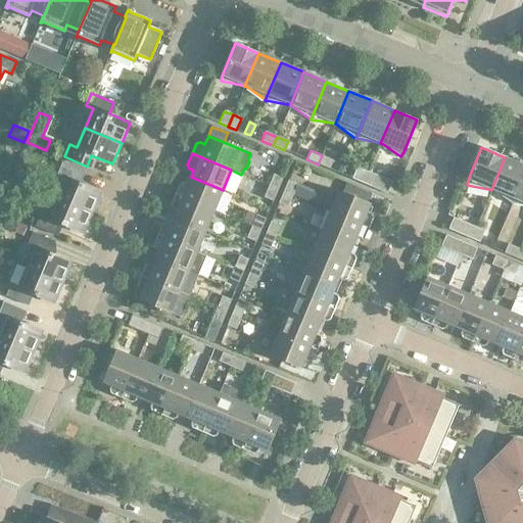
[(333,160),(322,155),(318,164),(329,170),(333,160)]
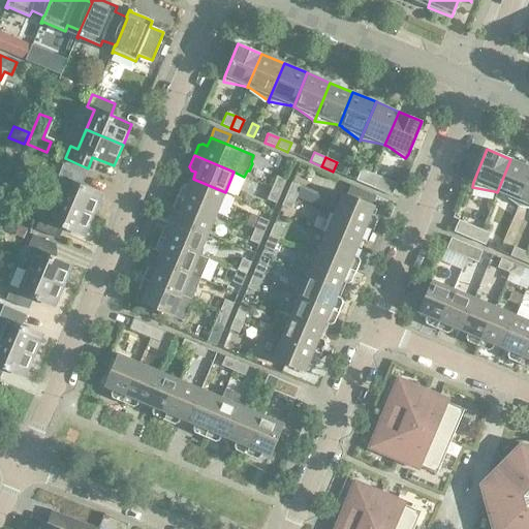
[(528,178),(528,166),(510,159),(497,192),(499,193),(517,206),(517,207),(518,207),(528,178)]
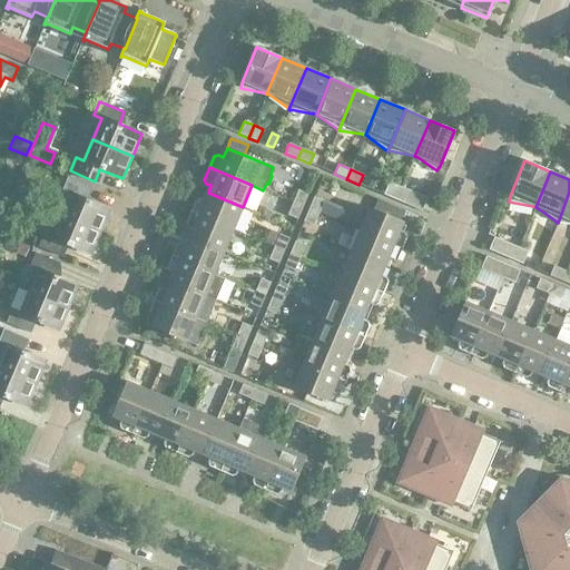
[(69,194),(60,215),(100,233),(109,209),(87,199),(91,187),(67,177),(61,190),(69,194)]
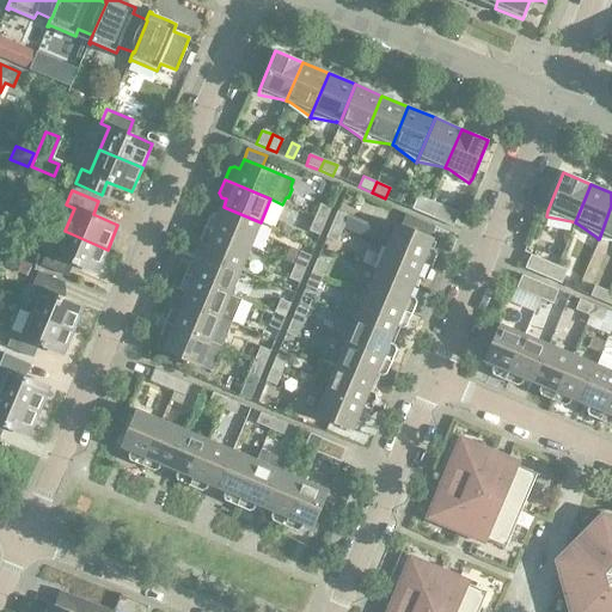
[(417,195),(411,209),(424,215),(430,201),(417,195)]
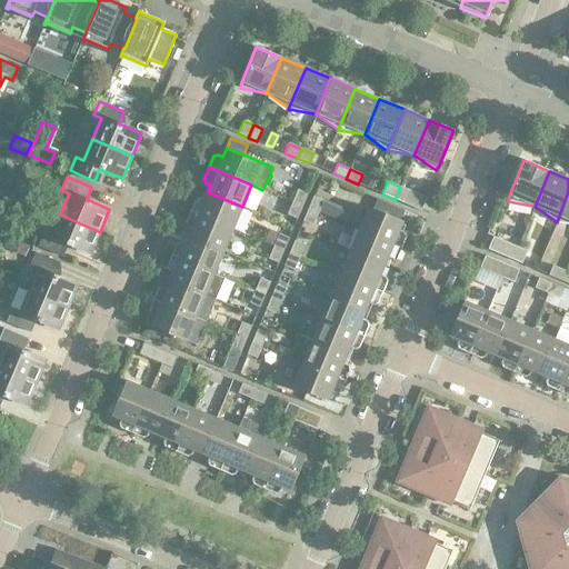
[(426,198),(400,187),(395,200),(420,210),(426,198)]
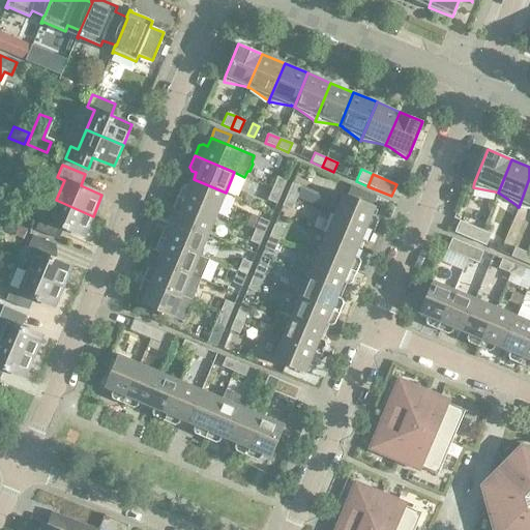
[(276,177),(272,188),(282,193),(286,180),(276,177)]
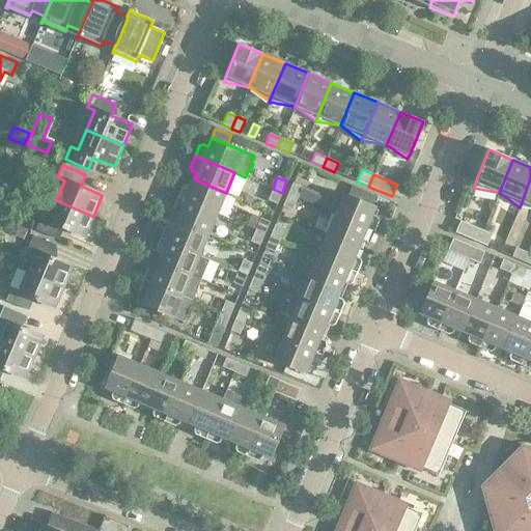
[(530,178),(520,207),(530,208),(530,178)]
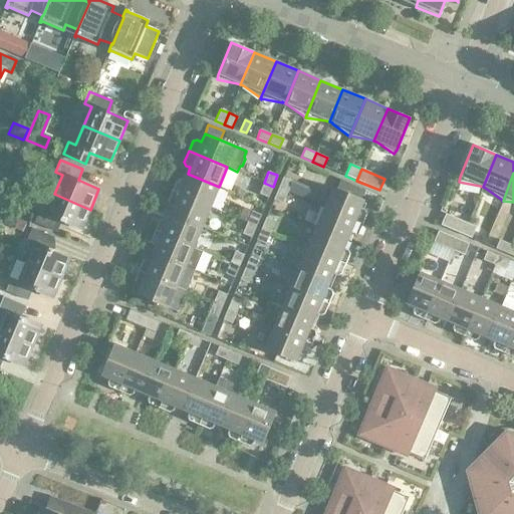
[(219,187),(188,174),(185,181),(180,179),(176,181),(172,191),(210,207),(219,187)]
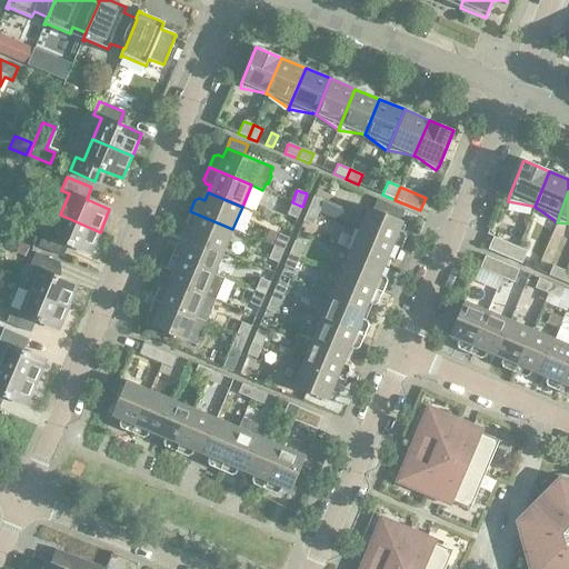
[(323,200),(313,197),(308,209),(318,213),(323,200)]
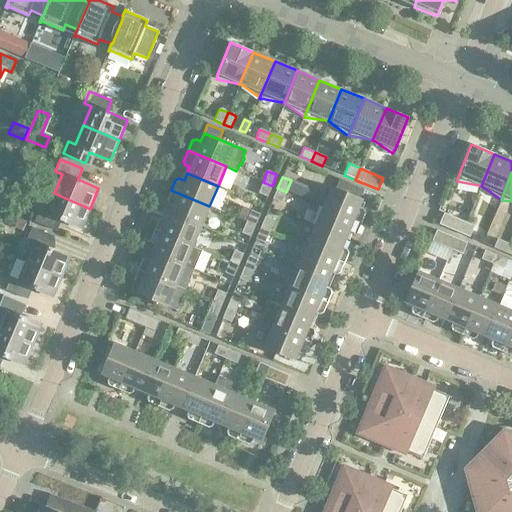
[(272,186),(263,182),(258,193),(267,197),(272,186)]
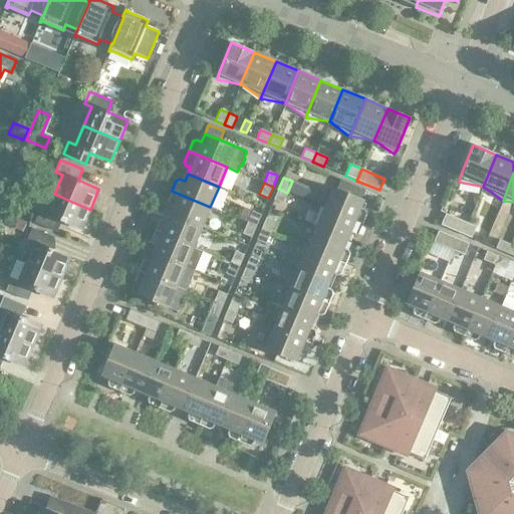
[(332,188),(323,208),(362,224),(366,214),(364,210),(360,208),(363,201),(332,188)]
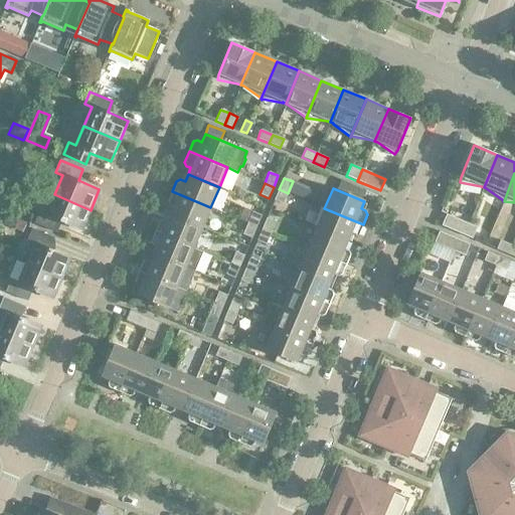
[(288,193),(279,189),(274,200),(283,204),(288,193)]
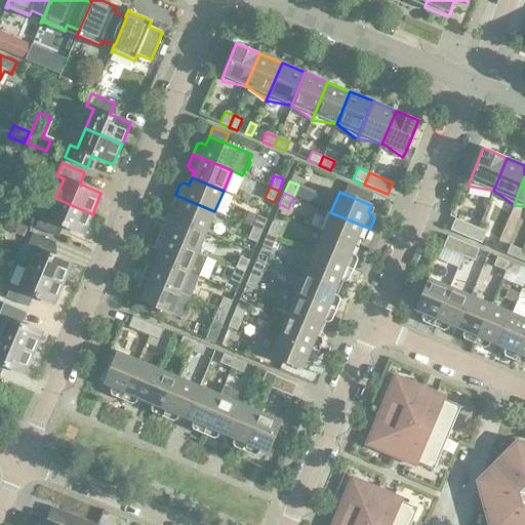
[(214,211),(175,195),(171,205),(172,209),(177,211),(174,218),(206,232),(214,211)]
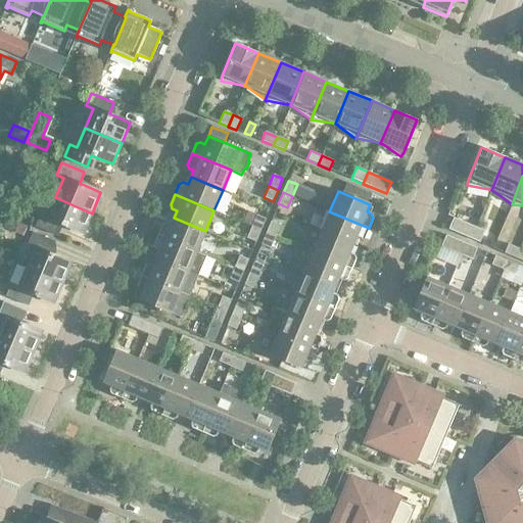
[(92,214),(55,197),(47,218),(40,215),(35,227),(57,236),(62,225),(83,234),(92,214)]
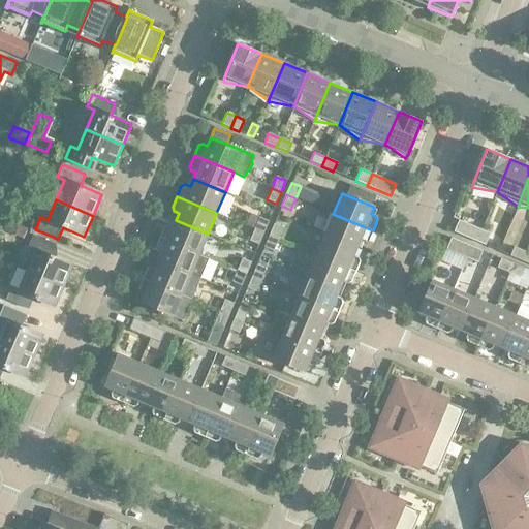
[(373,230),(333,214),(324,235),(356,248),(360,241),(364,243),(368,242),(373,230)]
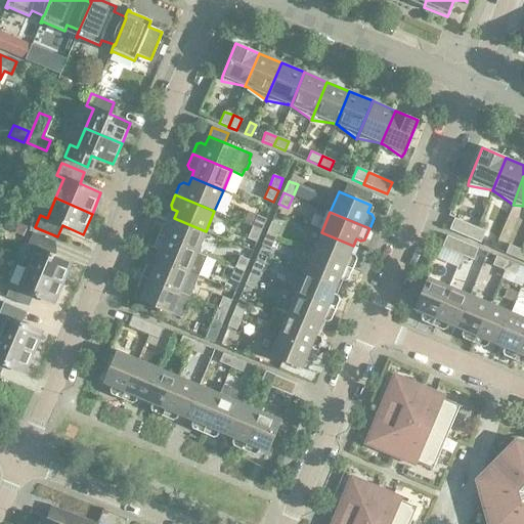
[(257,215),(252,227),(261,230),(265,219),(257,215)]
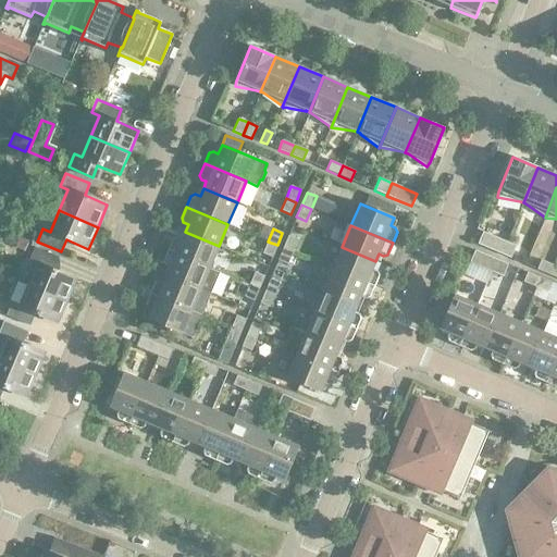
[(219,246),(185,232),(182,239),(176,237),(172,239),(168,250),(209,268),(219,246)]
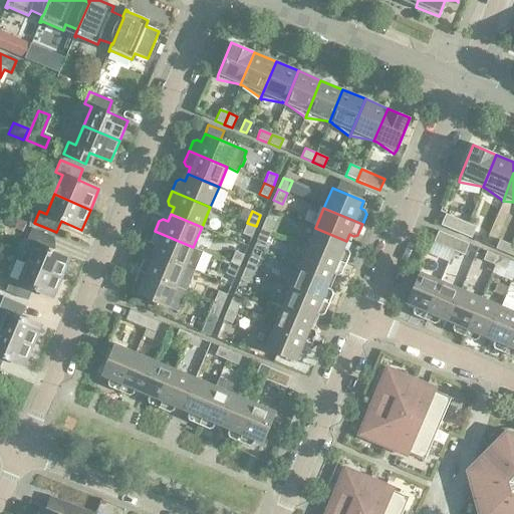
[(445,214),(440,226),(462,235),(467,224),(445,214)]
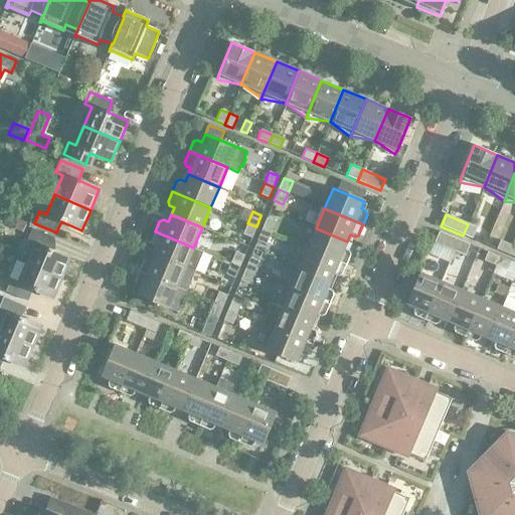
[(276,221),(267,217),(262,229),(271,232),(276,221)]
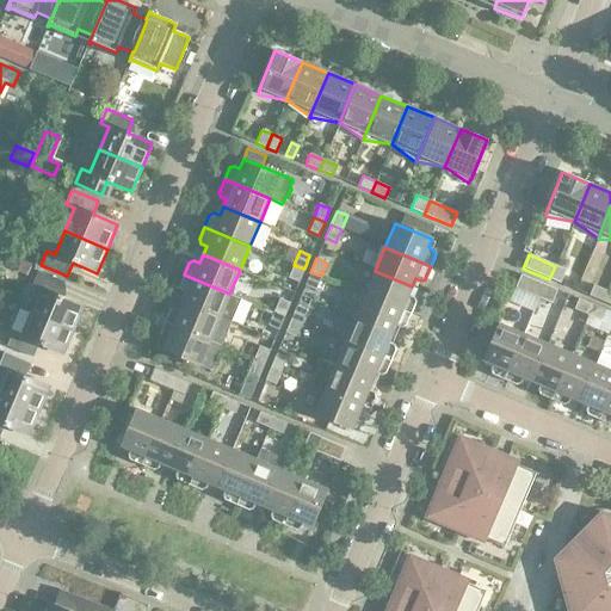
[(22,261),(17,272),(28,277),(32,266),(22,261)]
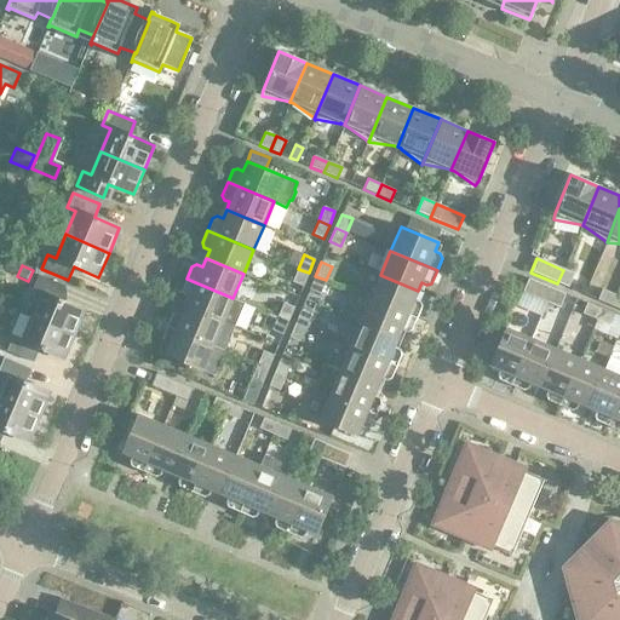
[(309,273),(298,269),(292,282),(303,287),(309,273)]
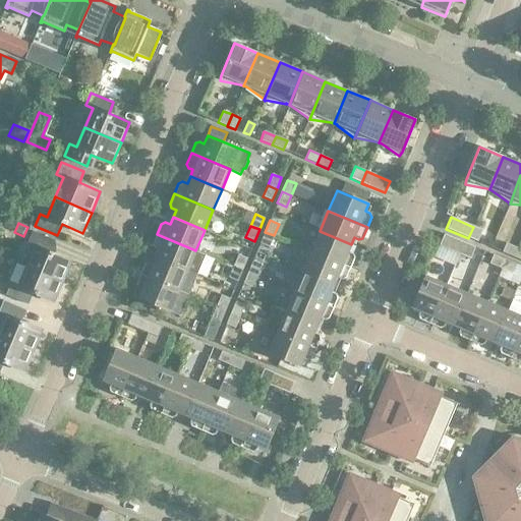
[(482,230),(473,227),(468,238),(477,242),(482,230)]
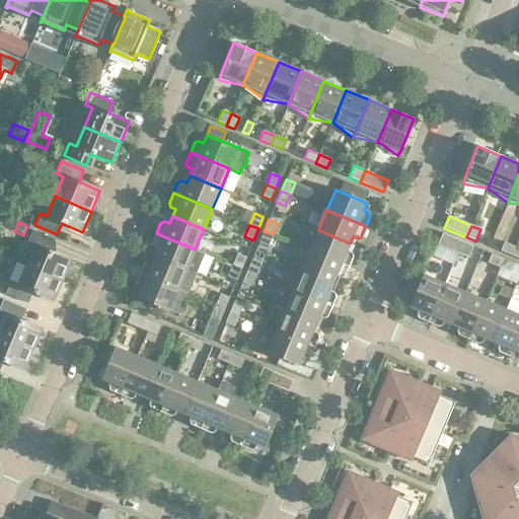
[(33,245),(25,266),(62,281),(71,260),(50,251),(55,240),(32,230),(26,243),(33,245)]
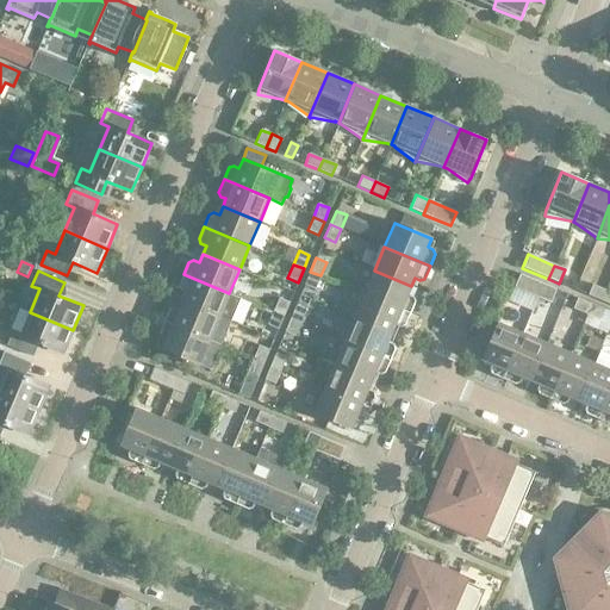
[(411,286),(374,271),(365,294),(410,313),(415,302),(414,297),(408,294),(411,286)]
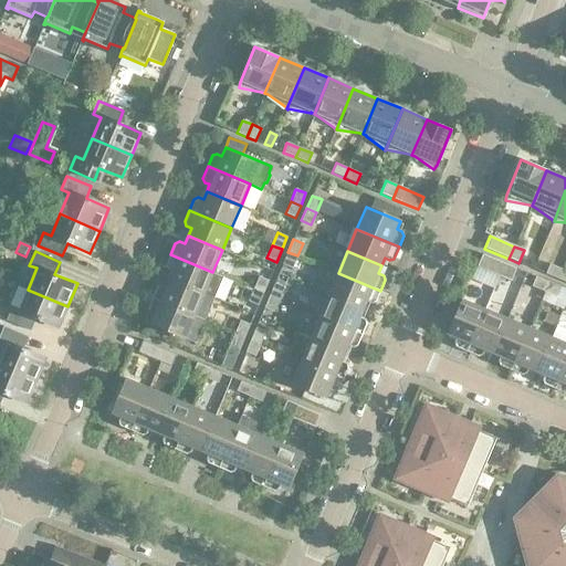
[(297,255),(287,252),(283,264),(292,268),(297,255)]
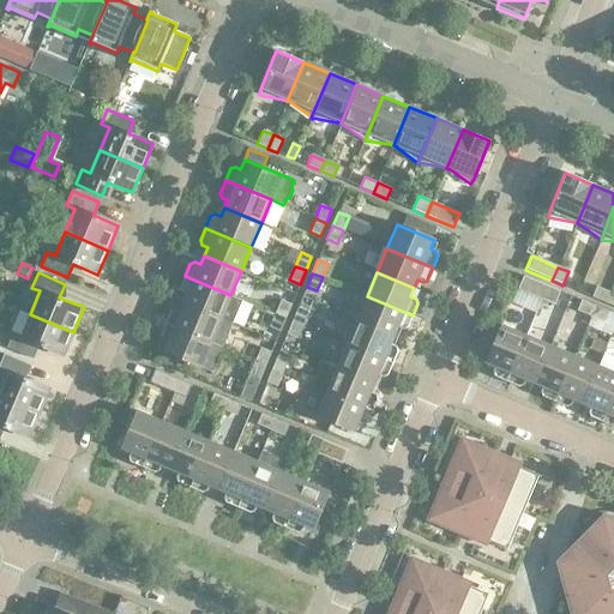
[(242,300),(230,295),(185,276),(180,288),(181,293),(187,295),(184,304),(232,324),(242,300)]
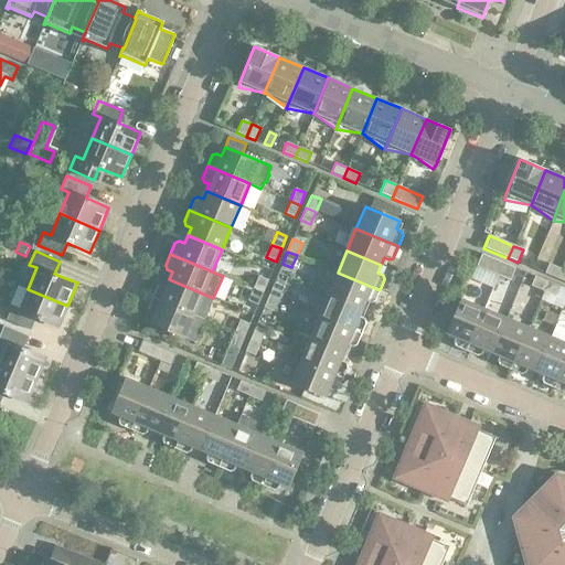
[(505,264),(481,254),(476,267),(500,277),(505,264)]
